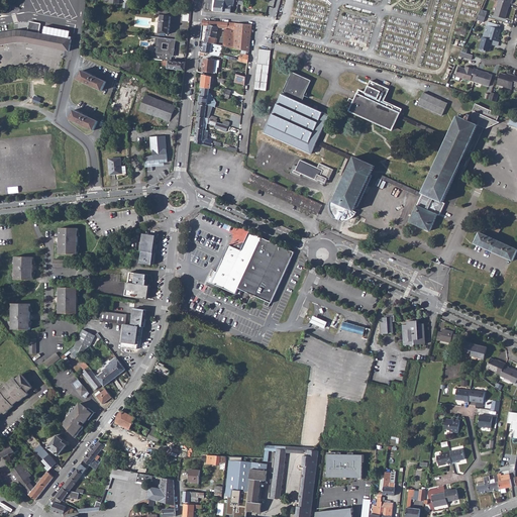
[(215,0),(216,3),(215,11),(224,12),(225,0),(222,0),(218,0),(215,0)]
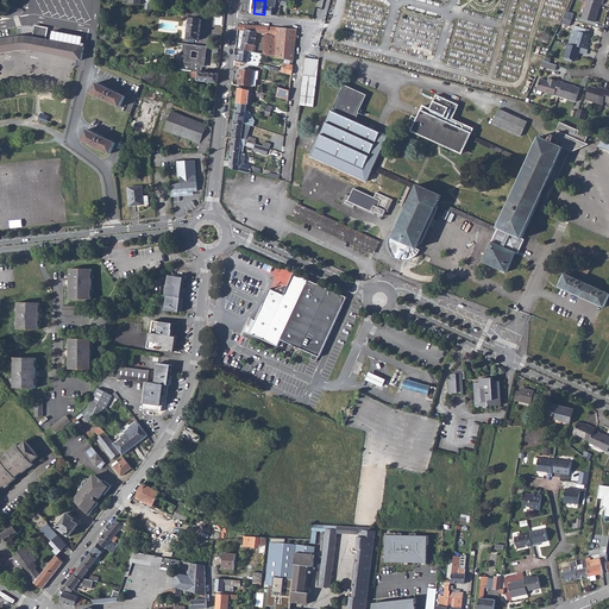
[(265,0),(264,14),(272,14),(272,7),(275,7),(276,0),(265,0)]
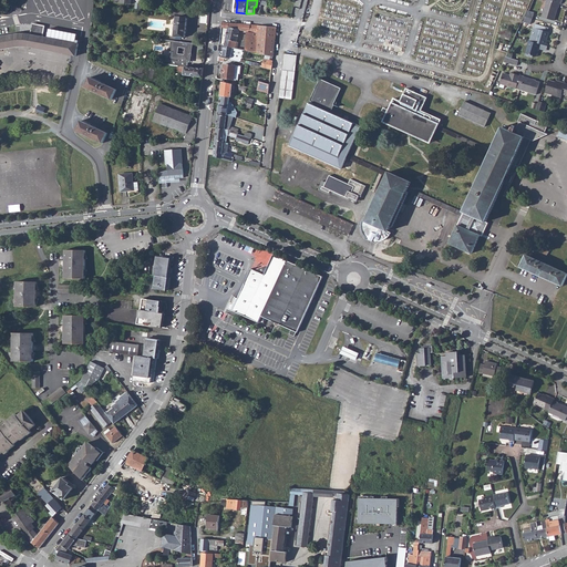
[(558,3),(546,0),(540,17),(553,20),(557,8),(558,3)]
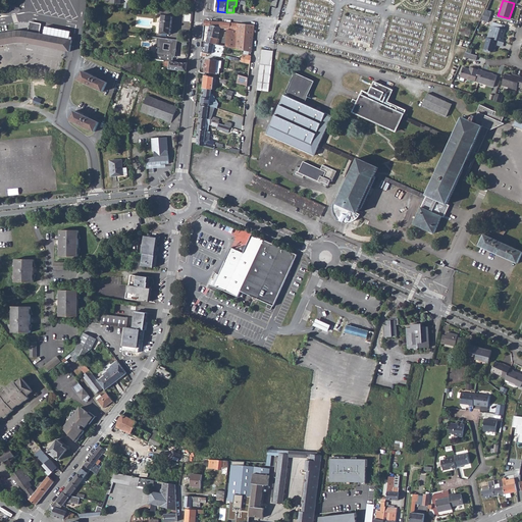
[(162,15),(160,34),(171,35),(172,16),(170,16),(170,15),(165,15),(165,16),(162,15)]
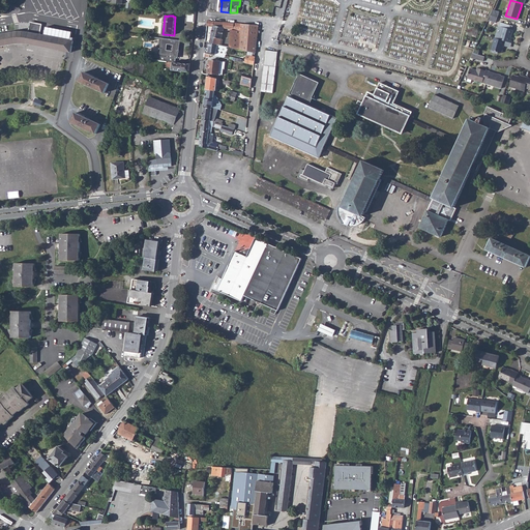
[(208,21),(206,41),(227,46),(237,49),(256,53),(258,32),(259,30),(259,26),(259,25),(208,21)]
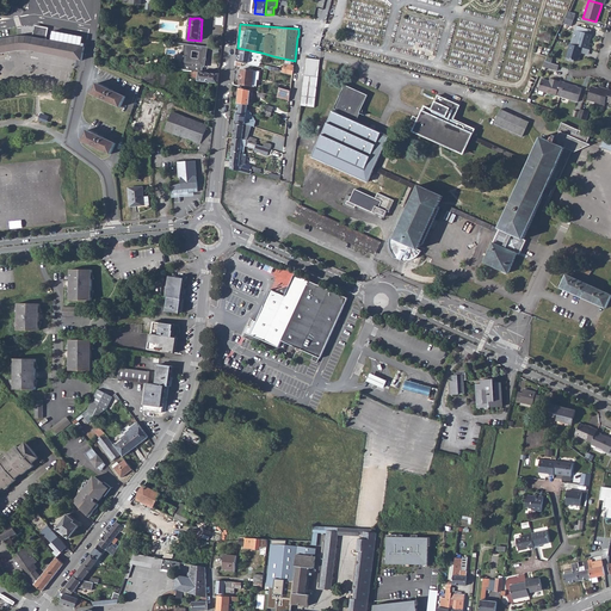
[(0,53),(19,50),(29,50),(39,51),(81,60),(82,60),(85,47),(81,47),(53,41),(47,39),(49,28),(36,26),(34,37),(24,36),(17,36),(0,38),(0,53)]
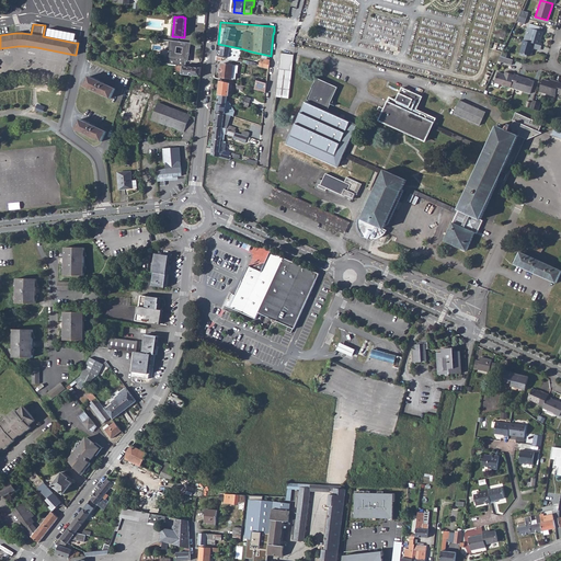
[(529,36),(528,42),(534,43),(539,45),(541,39),(539,38),(541,32),(540,31),(541,27),(535,25),(534,29),(527,26),(525,35),(529,36)]
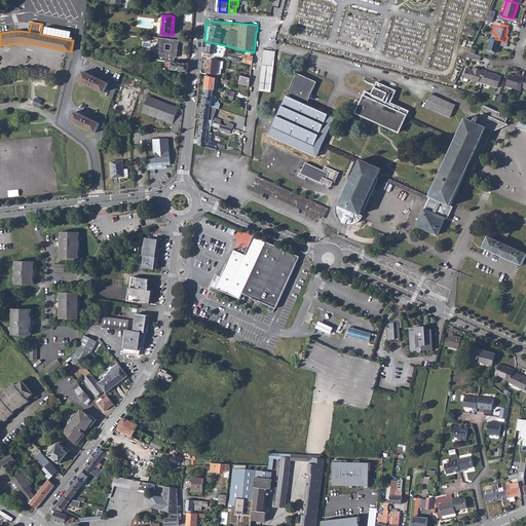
[(72,31),(47,26),(45,35),(70,40),(72,31)]
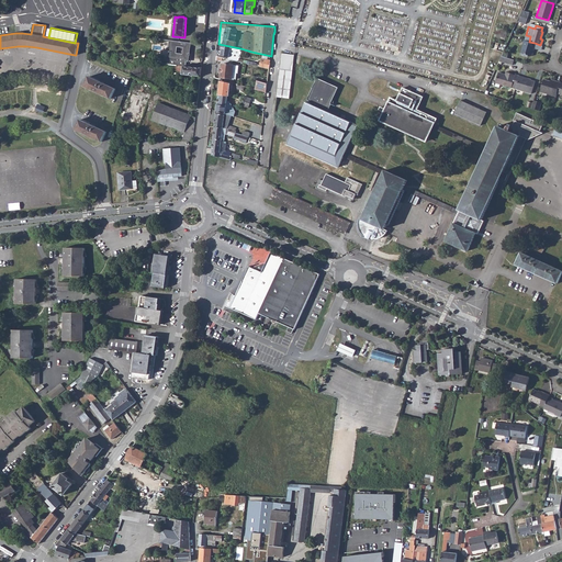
[(524,40),(519,52),(530,56),(532,47),(535,43),(529,42),(524,40)]
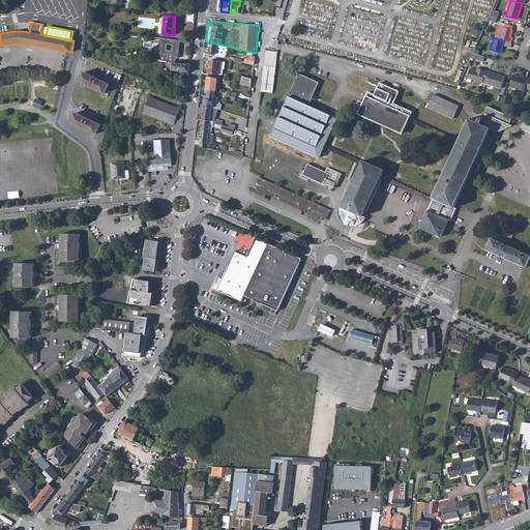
[(179,53),(180,40),(160,38),(158,56),(159,56),(159,61),(176,62),(176,58),(177,58),(178,53),(179,53)]
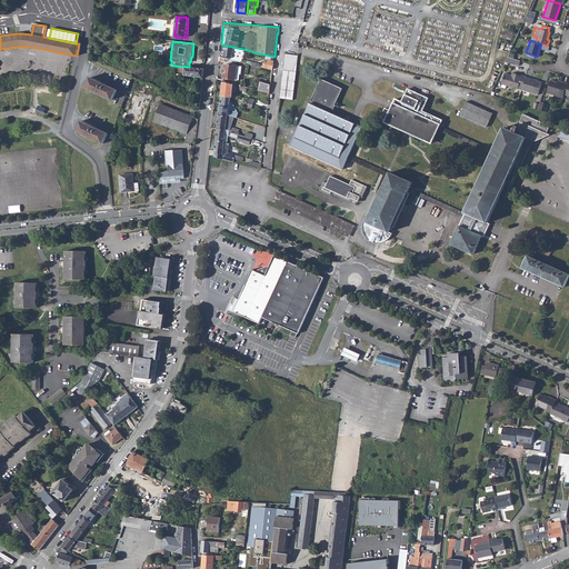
[(221,45),(220,51),(225,51),(225,57),(232,58),(233,53),(242,55),(243,51),(243,49),(221,45)]
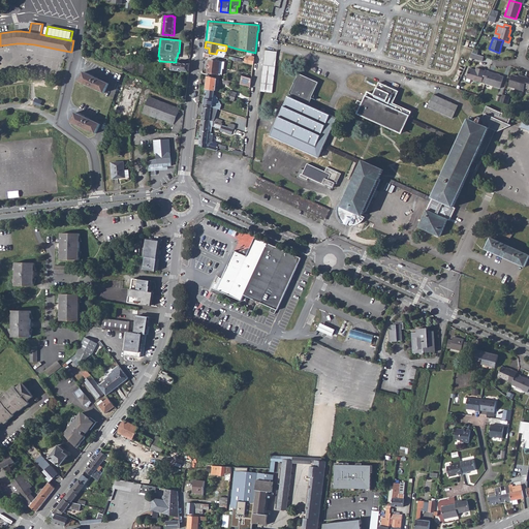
[(263,67),(260,91),(272,92),(275,68),(277,52),(274,52),(270,51),(267,68),(263,67)]
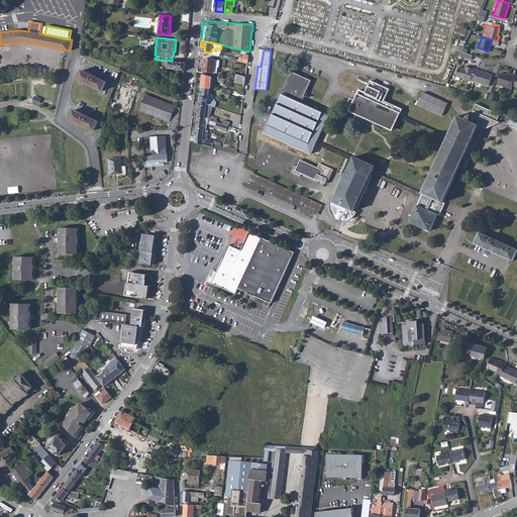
[(461,52),(459,56),(472,60),(473,56),(461,52)]
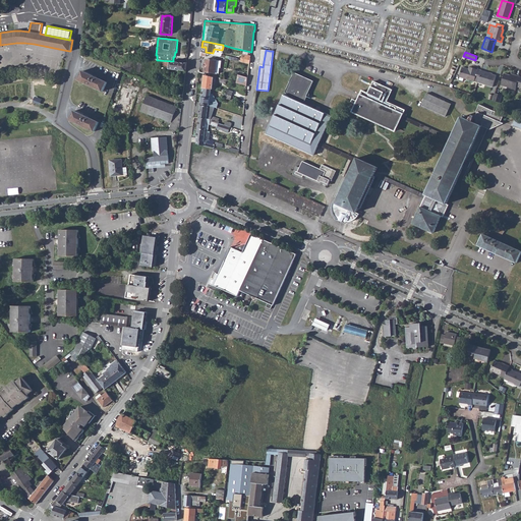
[(206,59),(205,71),(216,72),(218,60),(206,59)]
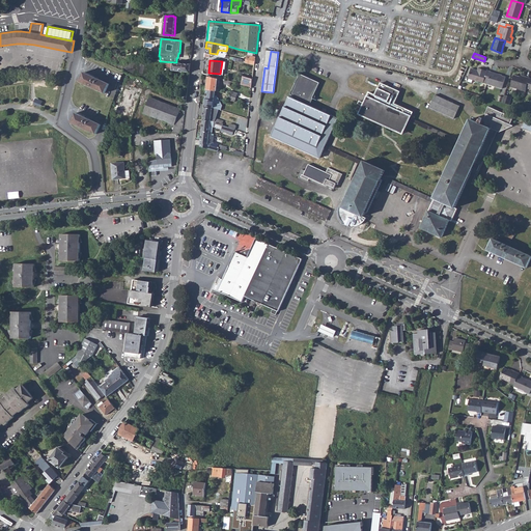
[(160,61),(159,63),(167,64),(167,66),(173,67),(173,71),(190,72),(191,64),(176,62),(160,61)]
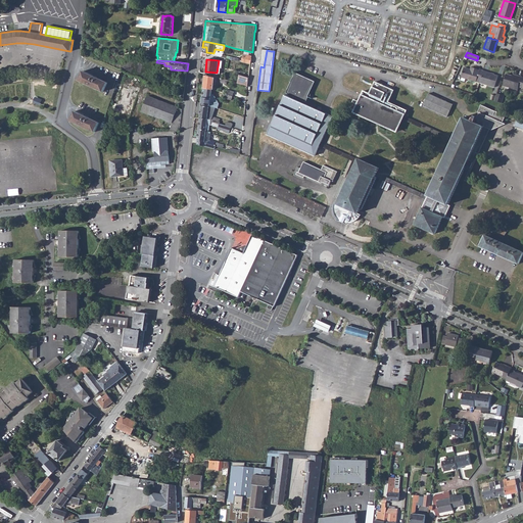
[(471,69),(470,69),(464,67),(460,77),(475,82),(476,79),(479,80),(482,70),(472,67),(471,69)]
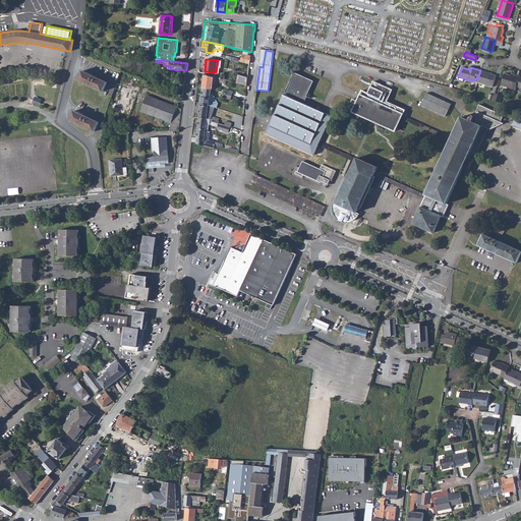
[(82,70),(78,79),(104,91),(108,82),(82,70)]
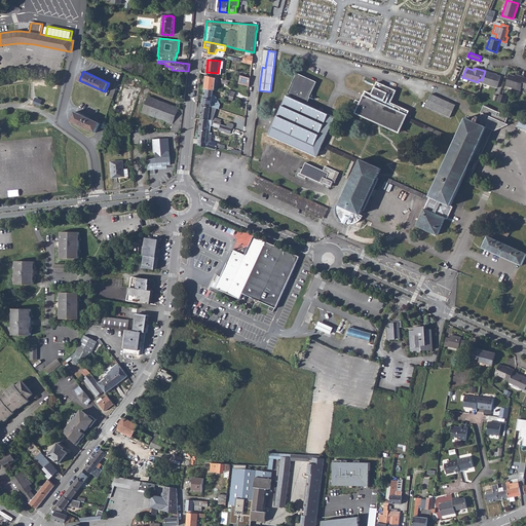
[(482,80),(482,83),(496,87),(500,76),(493,74),(493,73),(485,71),(482,80)]
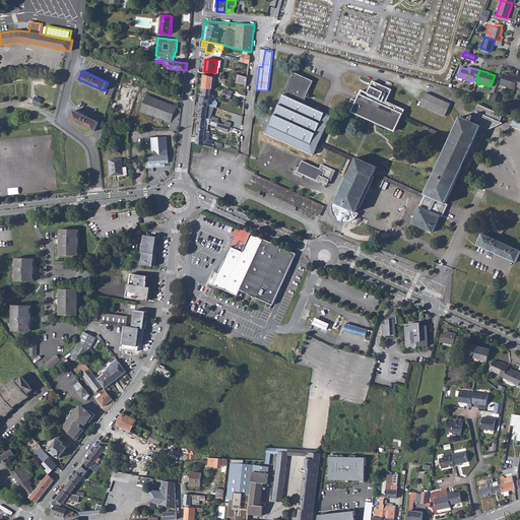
[(312,155),(317,145),(318,142),(330,116),(296,101),(296,99),(304,102),(306,96),(306,95),(312,81),(293,72),(283,92),(291,96),(291,99),(282,94),(265,134),(312,155)]
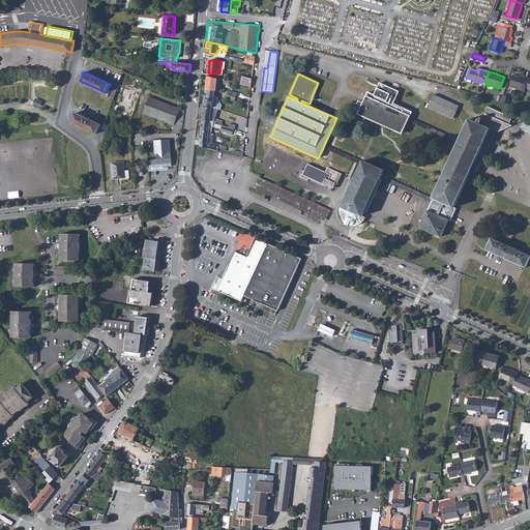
[(240,75),(238,84),(249,87),(252,87),(253,79),(240,75)]
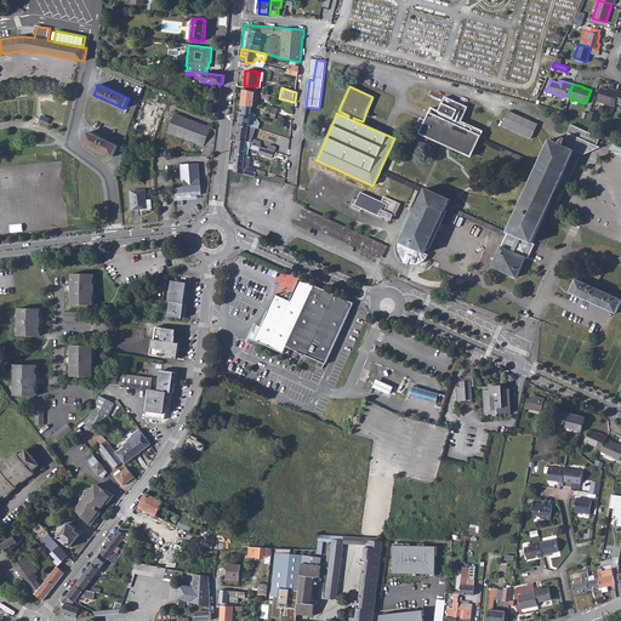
[(597,101),(614,107),(615,102),(619,91),(609,87),(608,90),(600,87),(597,101)]
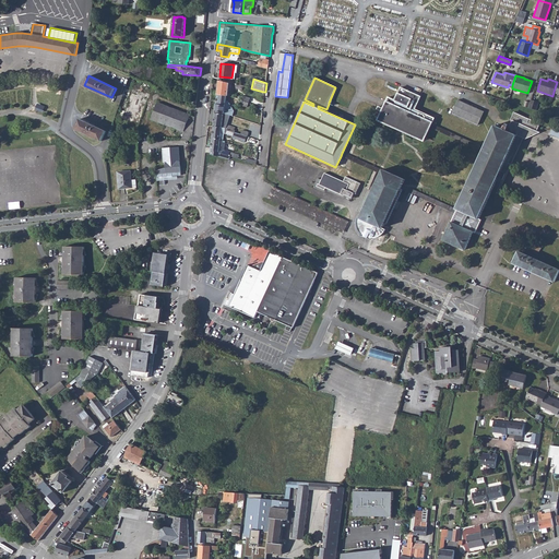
[(219,80),(217,93),(227,95),(228,95),(230,83),(225,81),(219,80)]
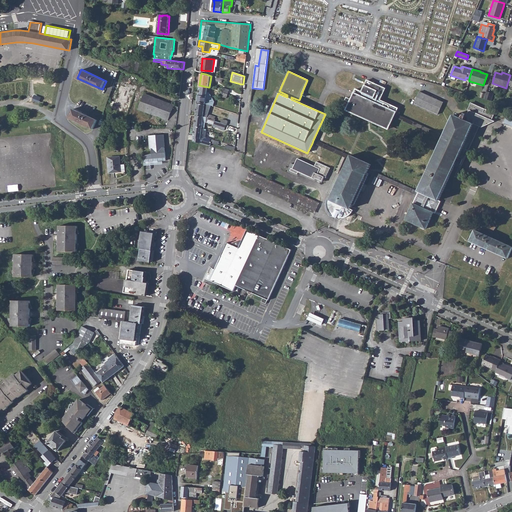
[(355,89),(351,98),(346,110),(388,129),(393,116),(395,113),(397,108),(379,100),(385,88),(366,80),(361,92),(355,89)]
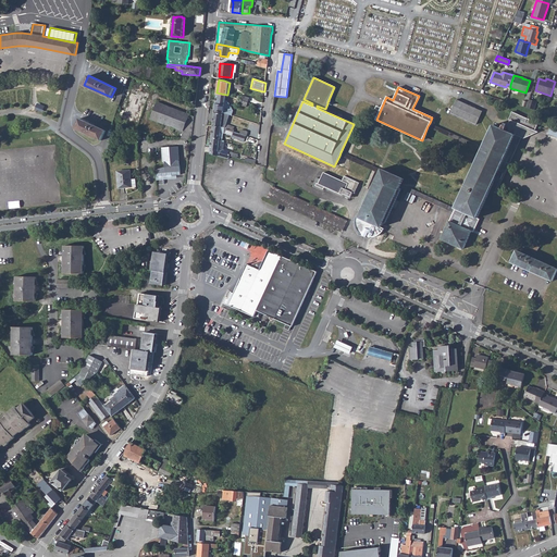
[(120,124),(136,131),(148,98),(132,93),(125,110),(121,109),(118,116),(122,118),(120,124)]
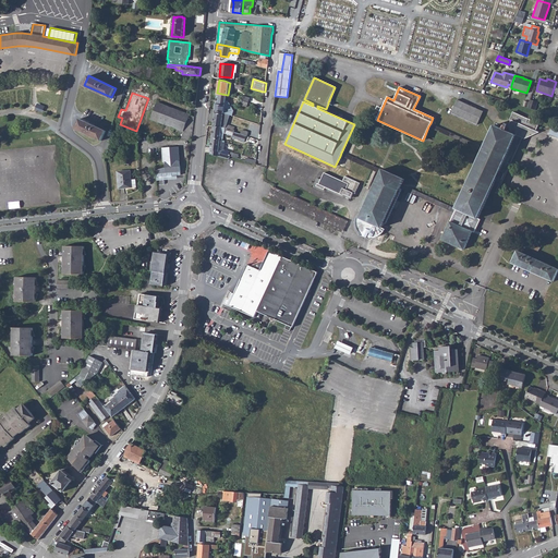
[(217,93),(216,109),(232,116),(233,112),(225,109),(227,95),(217,93)]
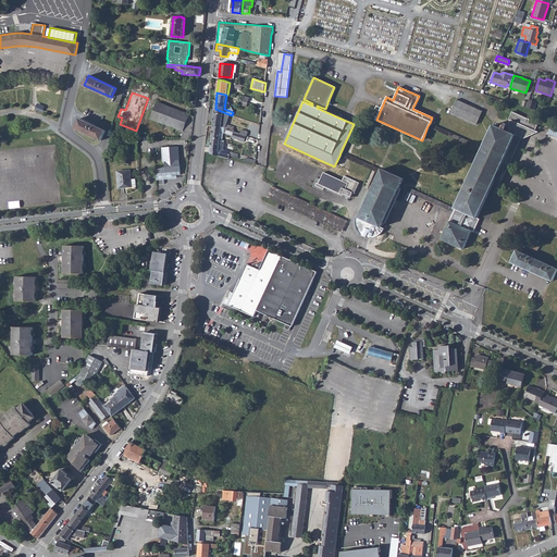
[(456,99),(450,112),(463,118),(475,123),(481,111),(456,99)]
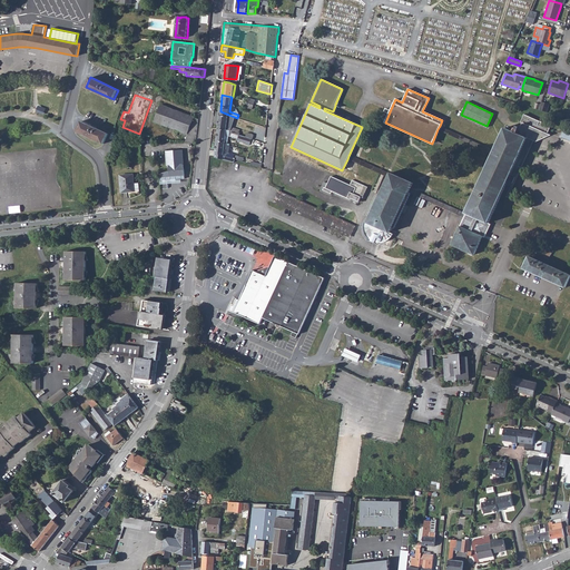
[(540,104),(538,109),(547,111),(549,104),(541,101),(540,104)]
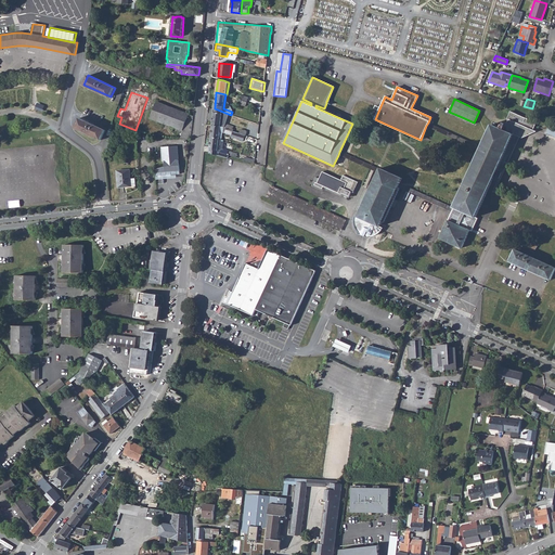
[(151,118),(164,123),(169,125),(182,130),(183,131),(181,138),(191,140),(194,116),(157,102),(151,118)]
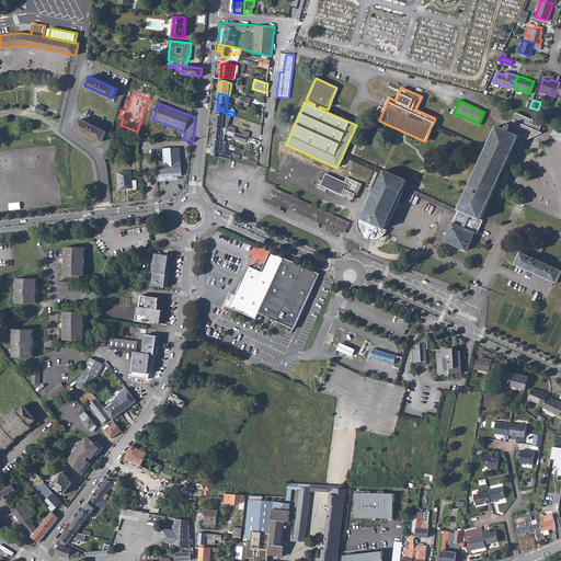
[(513,119),(514,121),(538,132),(539,130),(542,123),(516,112),(513,119)]
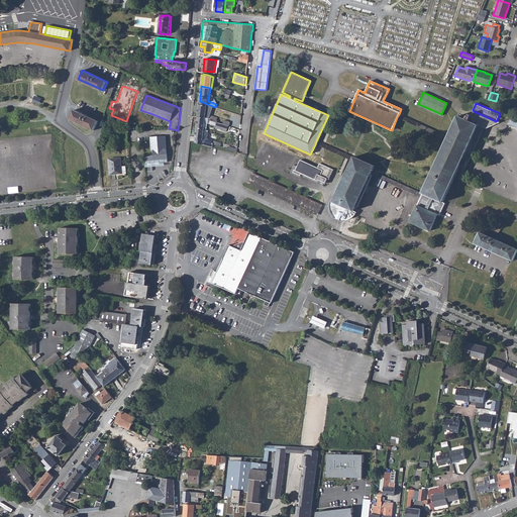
[(199,104),(198,116),(206,117),(217,122),(217,120),(216,119),(217,117),(210,114),(206,114),(207,105),(205,105),(199,104)]
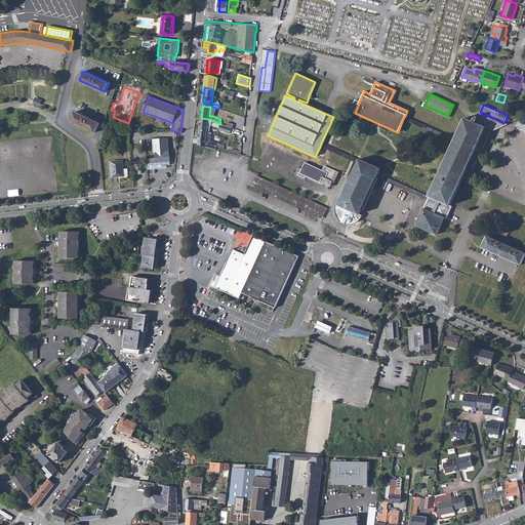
[(412,109),(409,117),(431,127),(434,119),(412,109)]
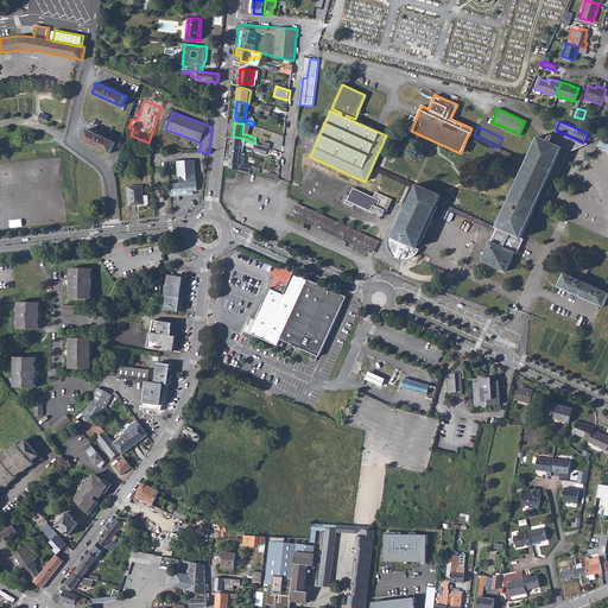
[(87,130),(82,140),(112,153),(115,143),(87,130)]
